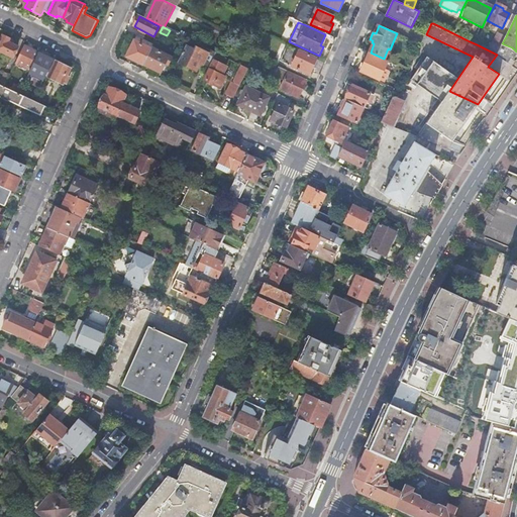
[(502,43),(506,36),(499,33),(493,43),(501,46),(502,43)]
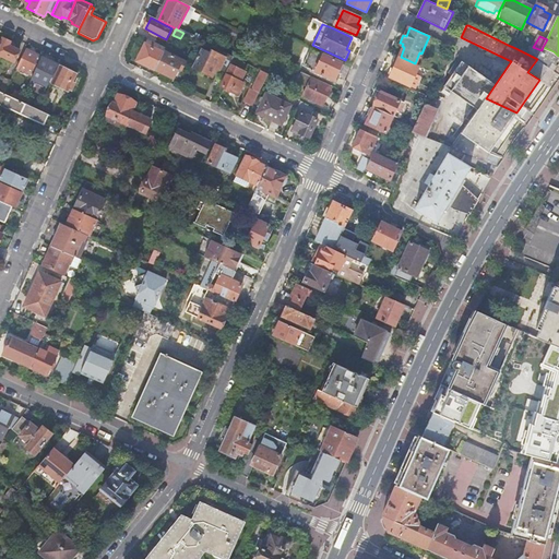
[(0,45),(0,55),(14,62),(20,51),(10,46),(11,43),(3,39),(0,45)]
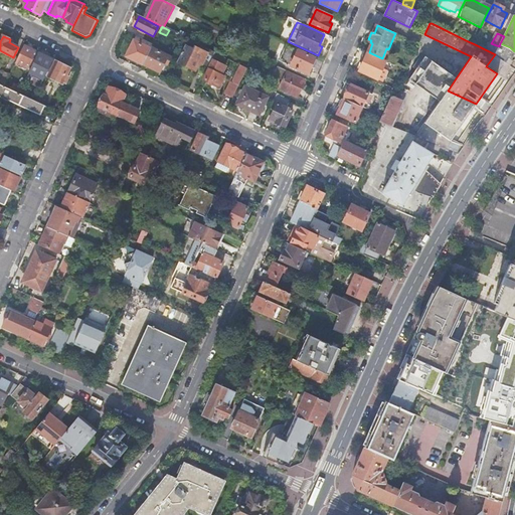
[(153,44),(137,36),(128,56),(144,64),(152,47),(153,44)]
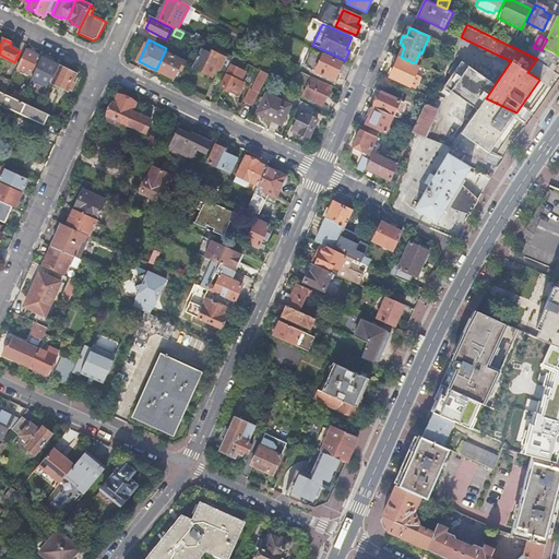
[(542,50),(537,59),(550,66),(554,67),(558,59),(558,56),(554,51),(543,47),(542,50)]
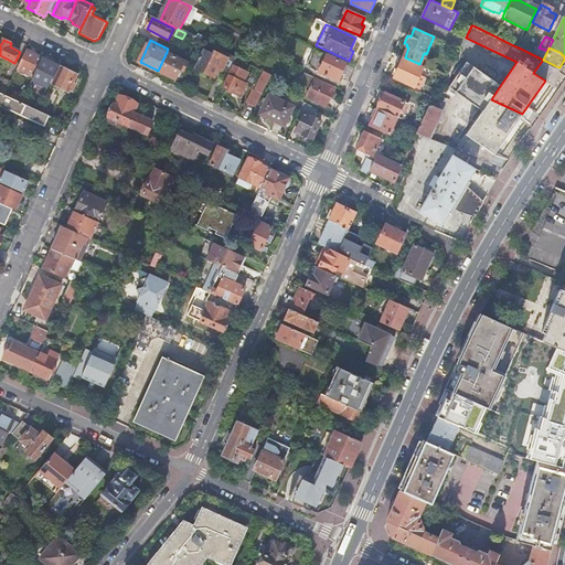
[(315,49),(307,67),(339,82),(342,74),(344,75),(348,66),(345,65),(347,64),(315,49)]
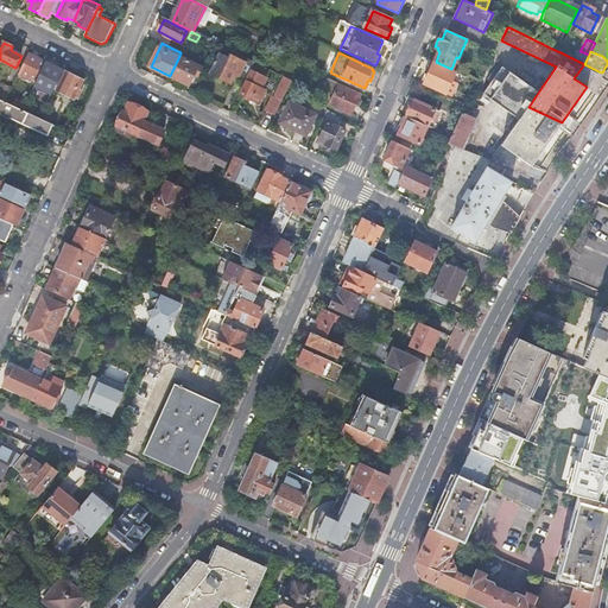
[(220,54),(210,73),(230,83),(235,73),(247,78),(254,63),(238,55),(235,62),(220,54)]
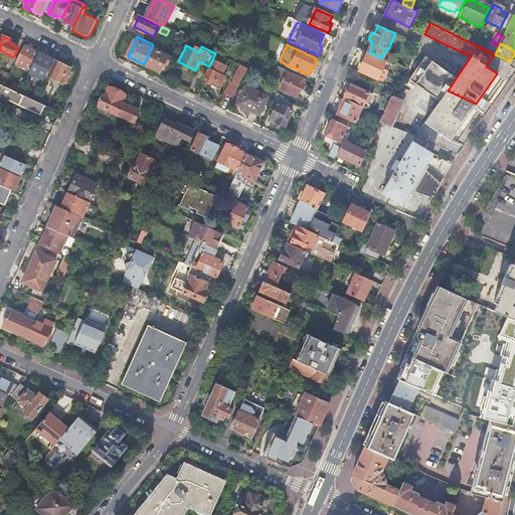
[(19,64),(31,70),(39,53),(24,46),(20,54),(23,55),(19,64)]
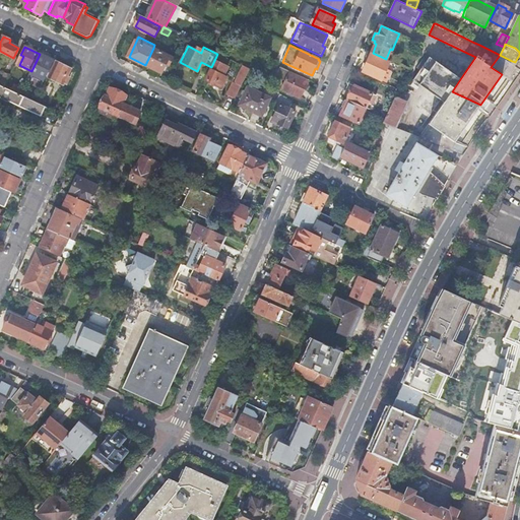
[(174,58),(153,48),(145,65),(161,73),(167,64),(170,65),(174,58)]
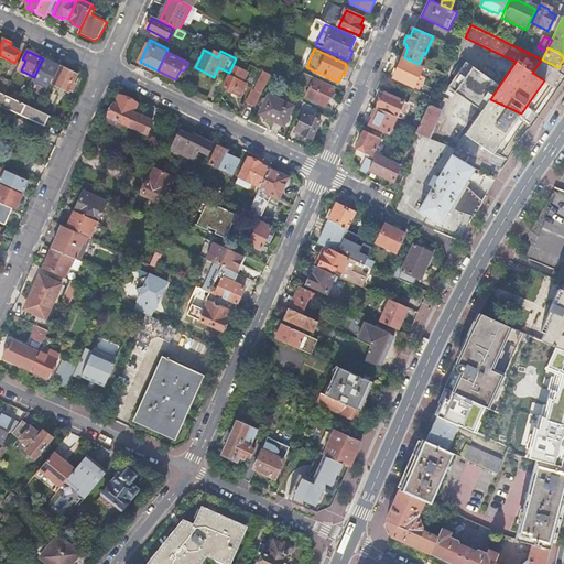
[(33,79),(49,87),(58,66),(43,58),(34,77),(33,79)]
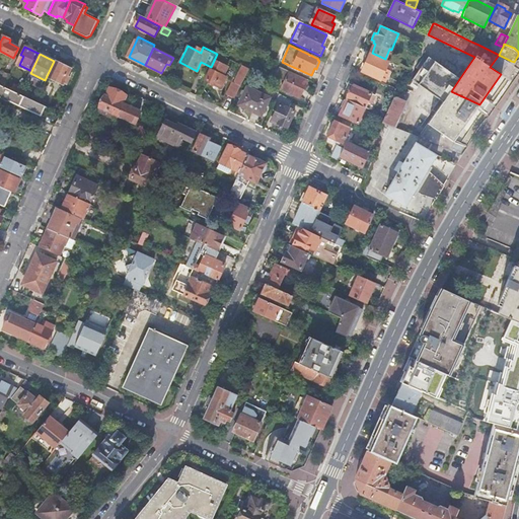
[(211,67),(210,68),(212,69),(206,80),(222,88),(228,77),(224,75),(228,67),(224,65),(228,59),(217,54),(211,67)]
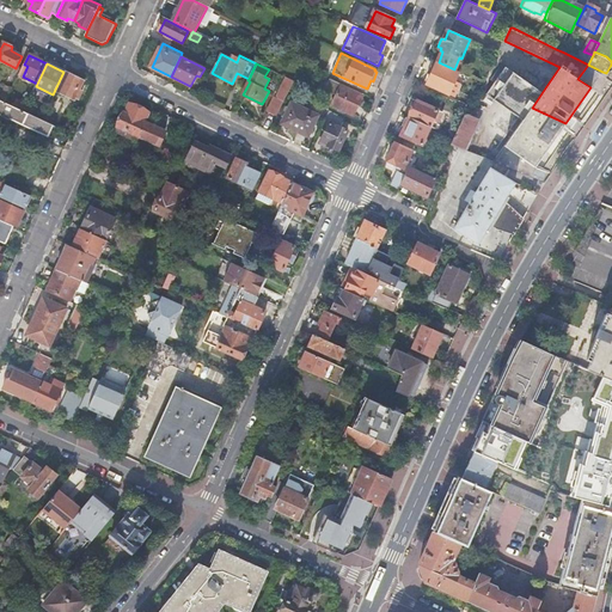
[(428,85),(450,95),(459,73),(438,63),(428,85)]
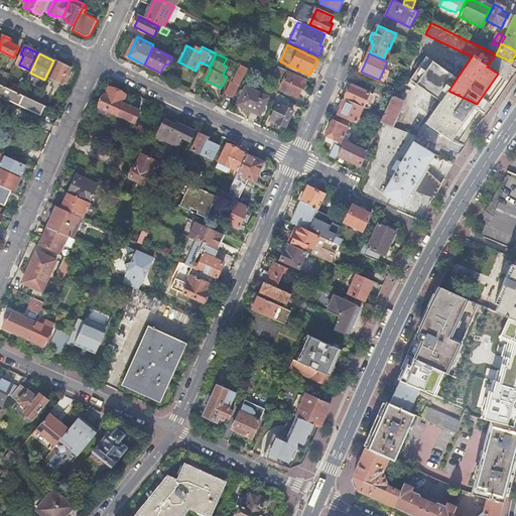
[(508,60),(496,54),(487,67),(498,74),(503,68),(508,60)]
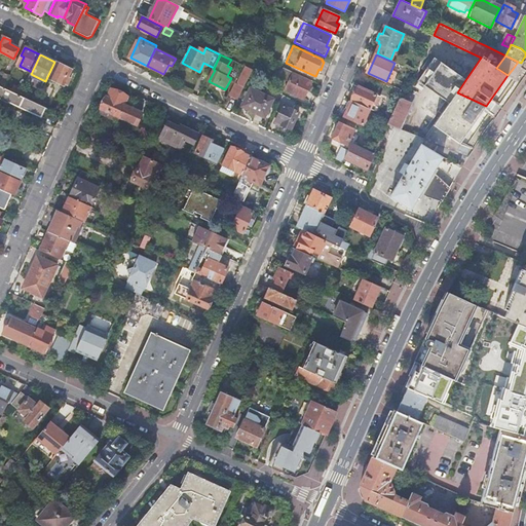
[(430,90),(449,104),(457,92),(465,80),(447,67),(435,58),(418,81),(430,90)]
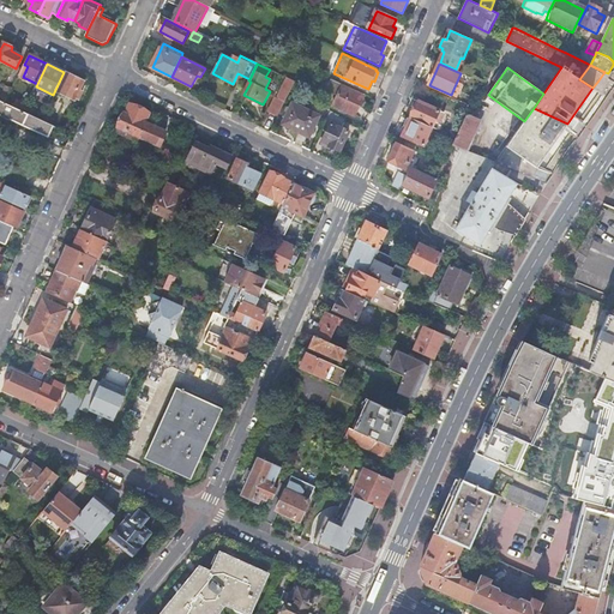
[(67,73),(59,92),(76,101),(84,82),(67,73)]
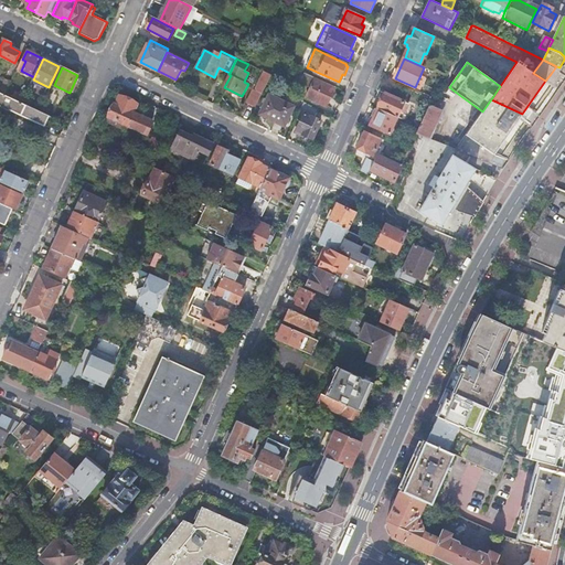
[(248,104),(256,107),(262,97),(267,85),(272,75),(266,73),(256,92),(255,91),(248,104)]
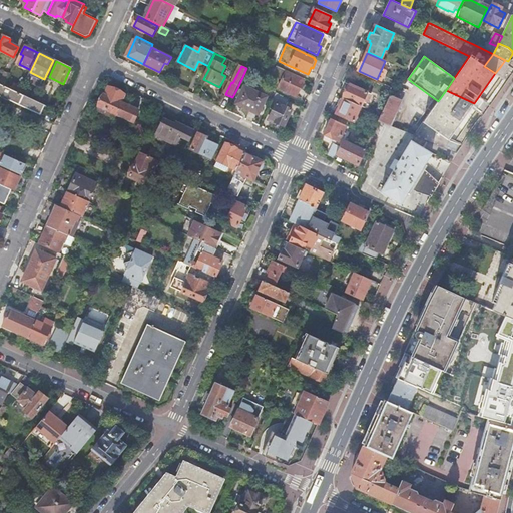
[(287,72),(287,71),(279,67),(274,76),(283,80),(279,89),(297,97),(304,81),(287,72)]
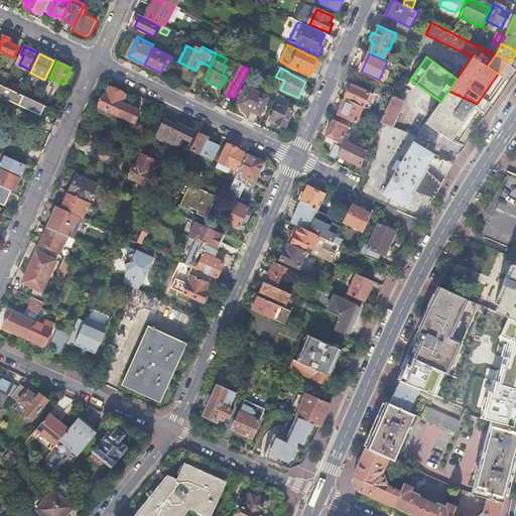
[(0,84),(5,87),(10,76),(5,73),(0,84)]
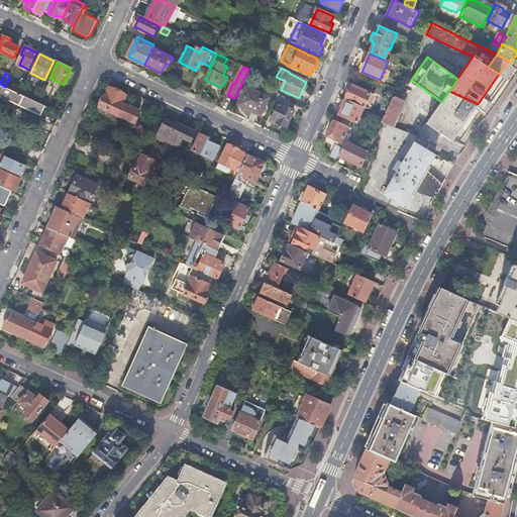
[(0,84),(0,95),(47,118),(52,109),(35,101),(20,94),(5,87),(0,84)]
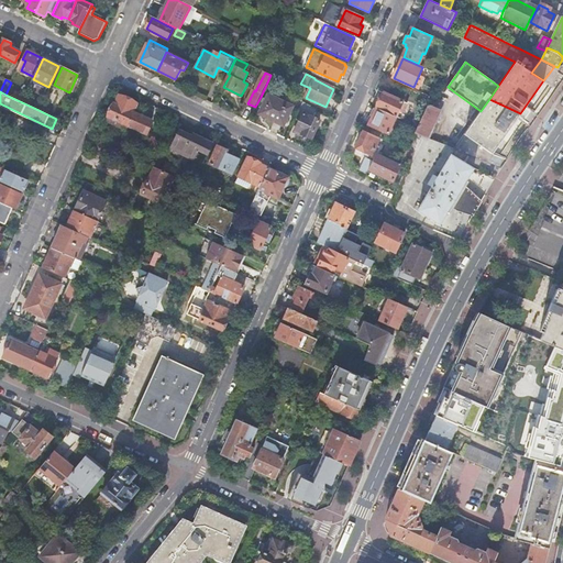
[(377,108),(397,117),(404,102),(383,94),(377,108)]
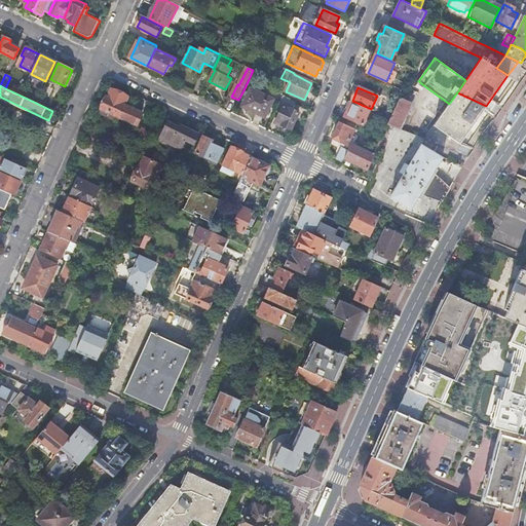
[(243,107),(266,118),(274,100),(252,88),(243,107)]
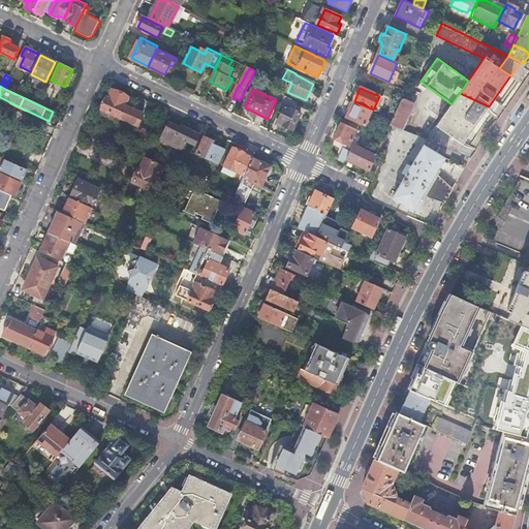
[(128,101),(130,98),(113,90),(109,98),(107,98),(102,110),(103,110),(101,114),(119,122),(121,118),(128,101)]
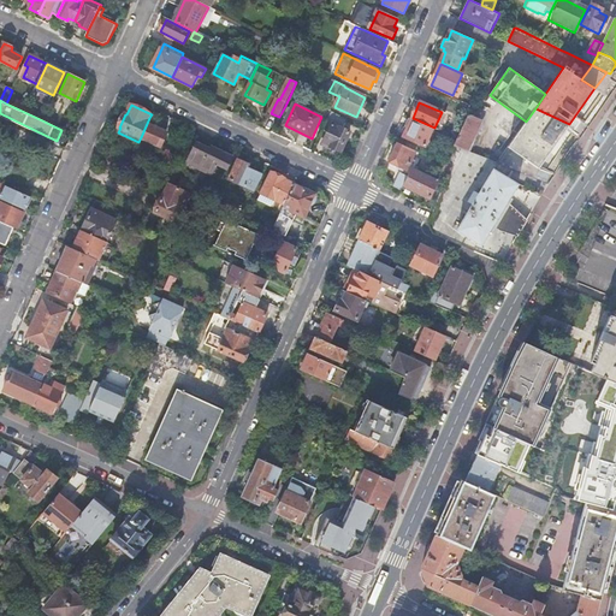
[(516,136),(551,150),(569,124),(535,108),(526,122),(516,136)]
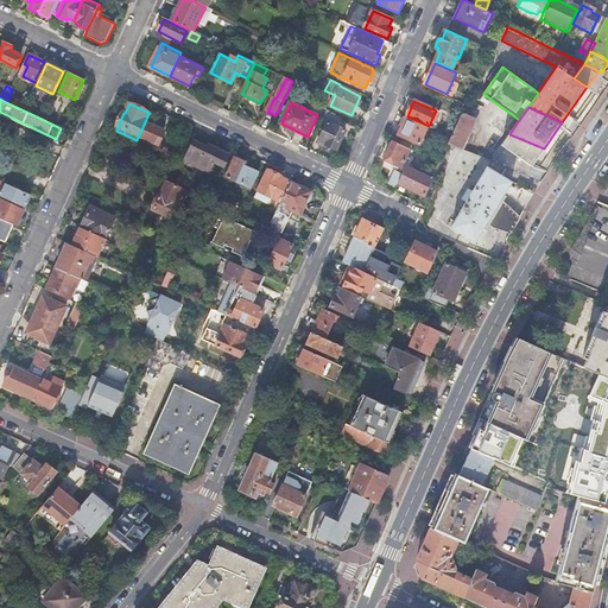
[(462,150),(476,119),(463,113),(453,137),(449,144),(462,150)]
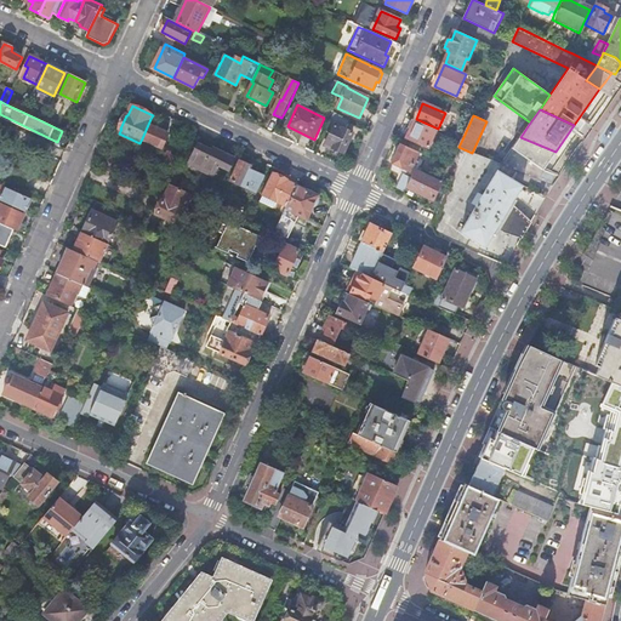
[(151,119),(142,138),(164,148),(170,135),(157,129),(159,123),(151,119)]
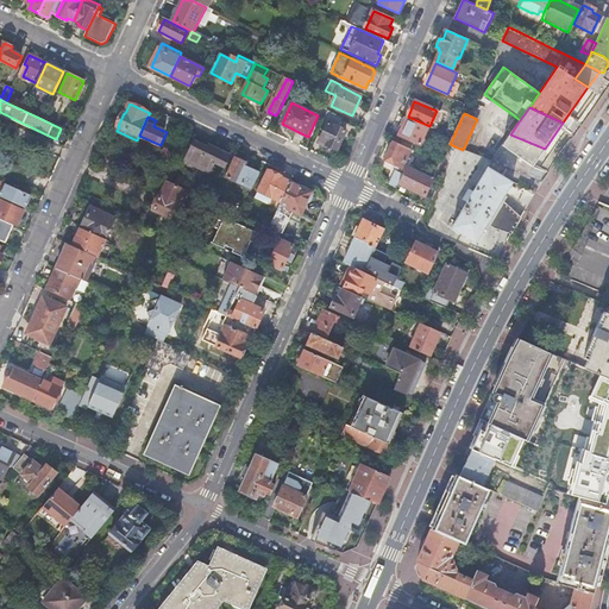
[(421,145),(429,126),(408,117),(400,136),(421,145)]
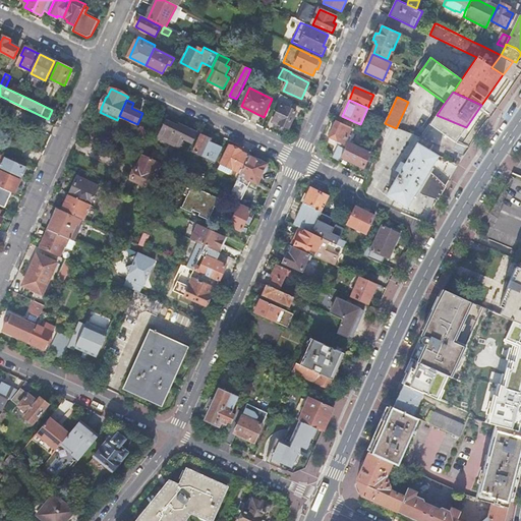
[(280,125),(280,124),(289,128),(296,112),(282,105),(274,122),(280,125)]
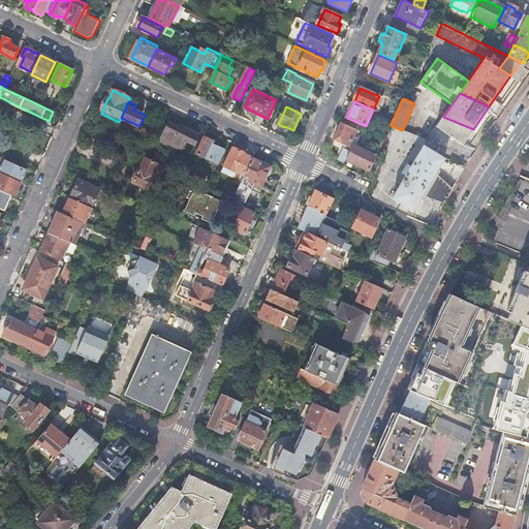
[(457,153),(473,129),(443,117),(427,141),(428,141),(440,146),(457,153)]
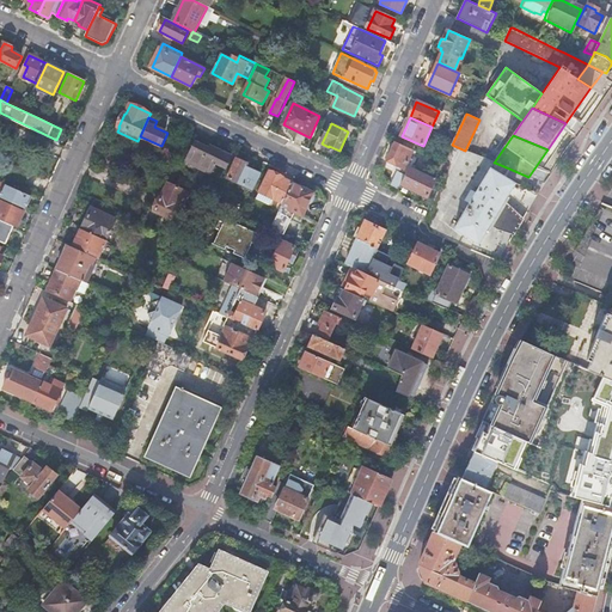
[(188,163),(196,166),(206,147),(196,142),(188,163)]
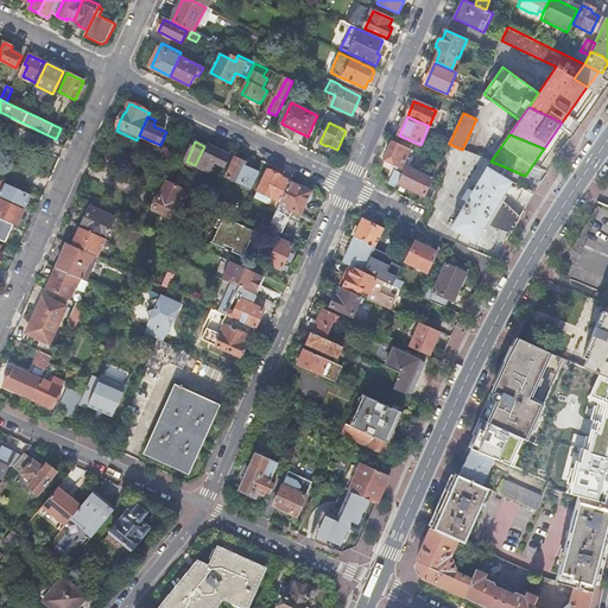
[(404,166),(412,150),(394,141),(386,158),(404,166)]
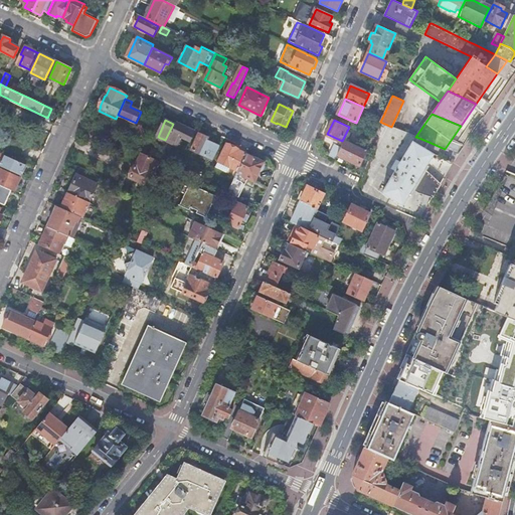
[(173,124),(165,140),(169,142),(170,141),(178,145),(182,137),(191,141),(195,132),(178,124),(177,126),(173,124)]
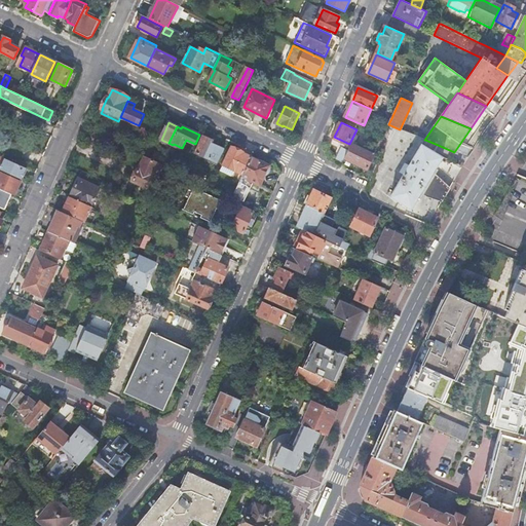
[(102,134),(95,130),(88,143),(96,147),(102,134)]
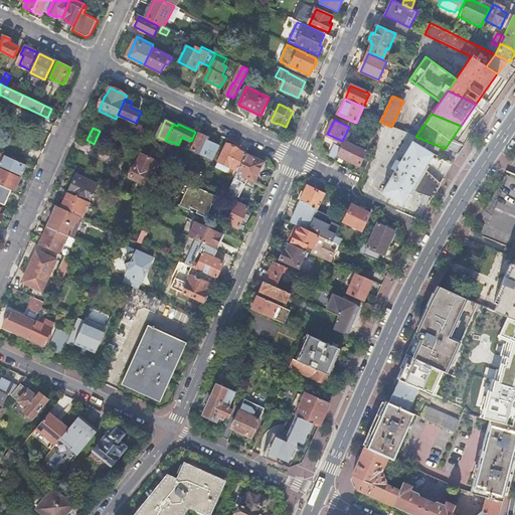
[(193,150),(214,160),(220,147),(207,140),(208,138),(200,134),(193,150)]
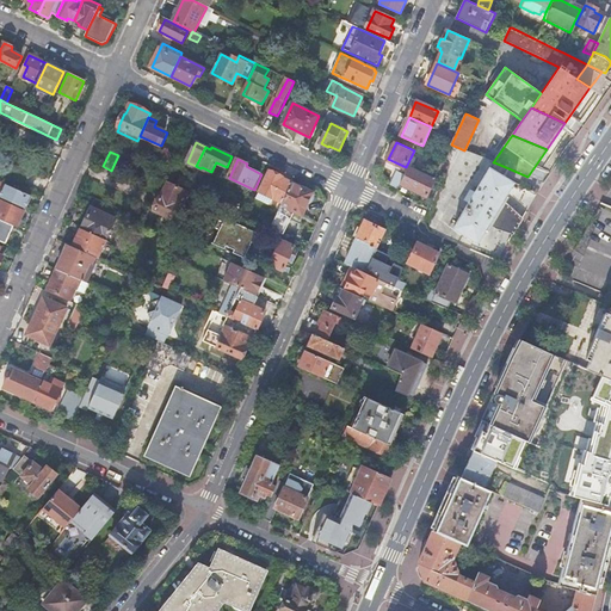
[(508,168),(494,162),(455,228),(479,244),(486,230),(488,232),(508,197),(507,196),(514,183),(504,177),(505,176),(508,170),(507,170),(508,168)]
